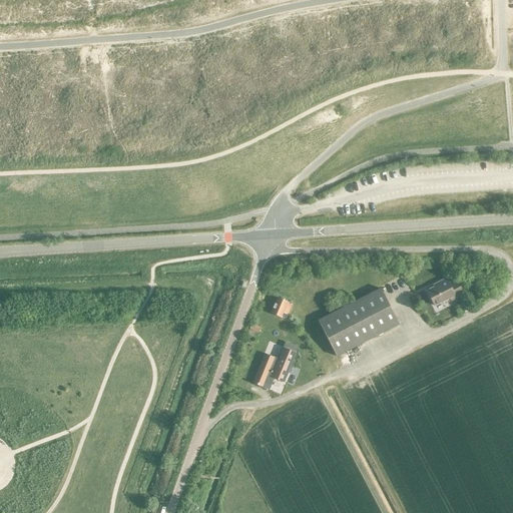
[(455,298),(463,294),(455,280),(448,284),(446,279),(438,283),(439,285),(426,291),(434,306),(454,296),(455,298)]
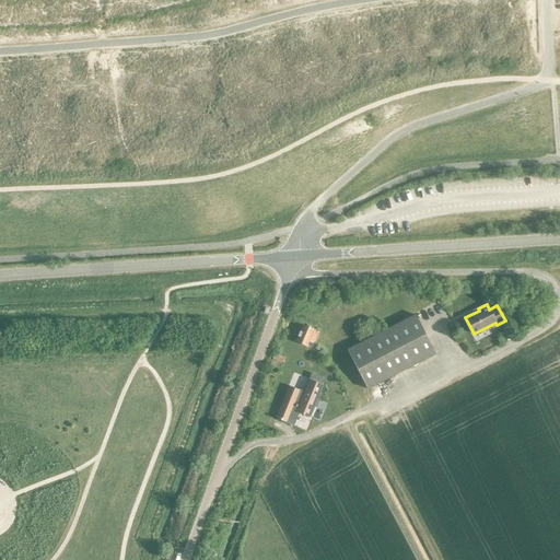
[(366,389),(434,354),(415,315),(347,350),(366,389)]
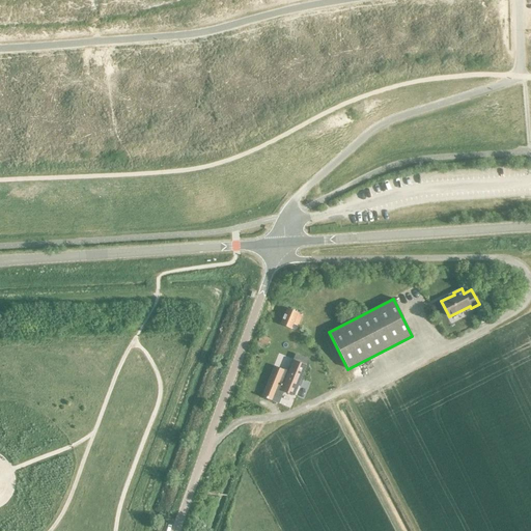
[(297,326),(302,314),(286,308),(279,325),(290,330),(292,325),(297,326)]
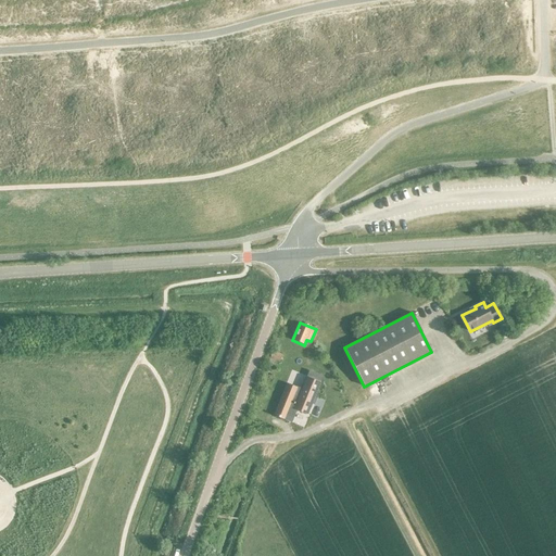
[(278,363),(281,356),(272,352),(267,363),(273,365),(275,362),(278,363)]
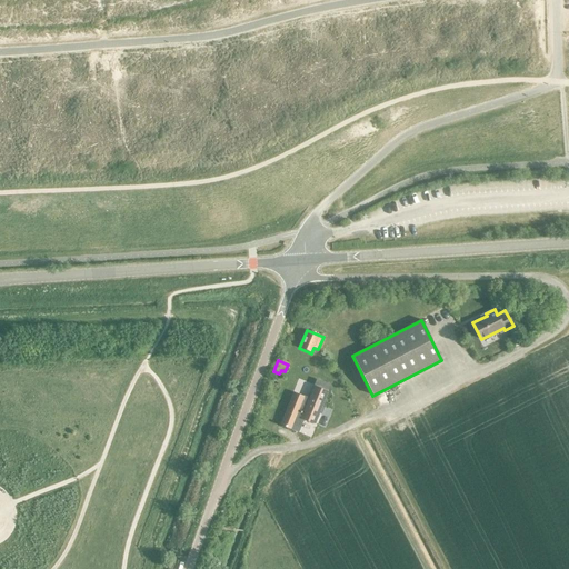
[(292,391),(279,425),(290,428),(295,417),(313,425),(328,391),(313,386),(308,398),(292,391)]
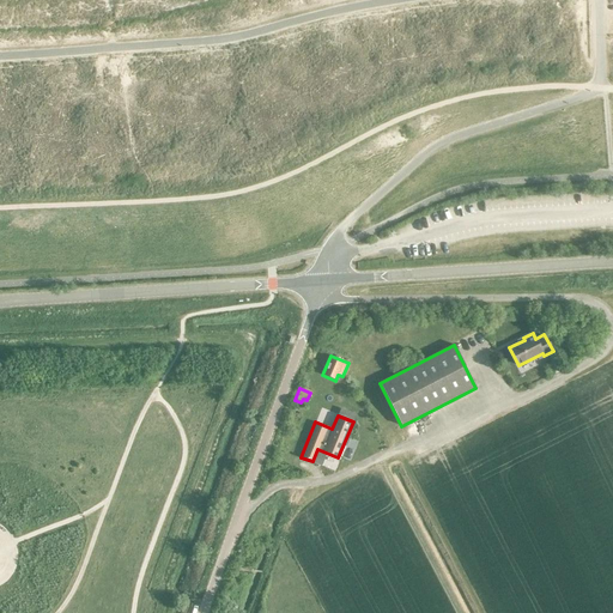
All buildings are outlined.
